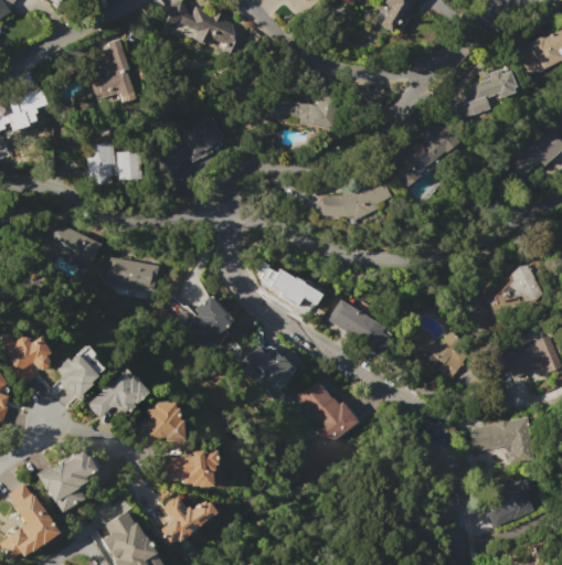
[(10,10),(11,11),(0,18),(0,0),(17,0),(12,6),(10,10)]
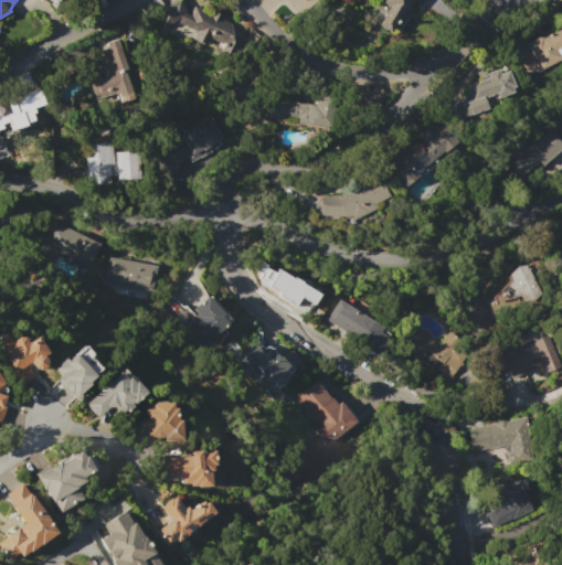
[(207,22),(212,9),(225,16),(224,19),(233,23),(228,33),(233,36),(245,36),(245,44),(230,44),(229,46),(211,38),(208,44),(171,28),(168,30),(158,11),(180,0),(183,0),(189,12),(197,9),(202,20),(207,22)]
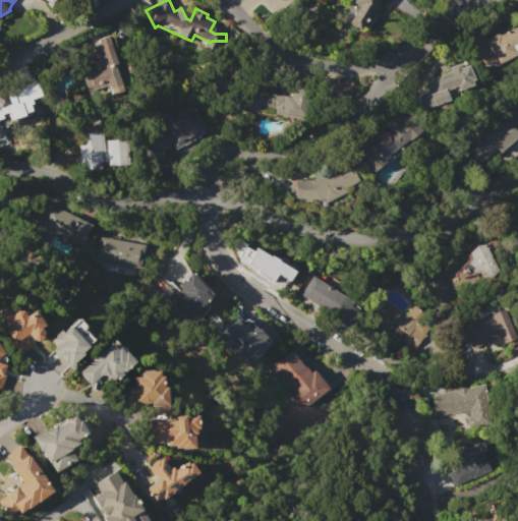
[(391,0),(390,2),(386,0),(384,0),(365,33),(350,23),(360,6),(355,3),(356,0),(391,0)]
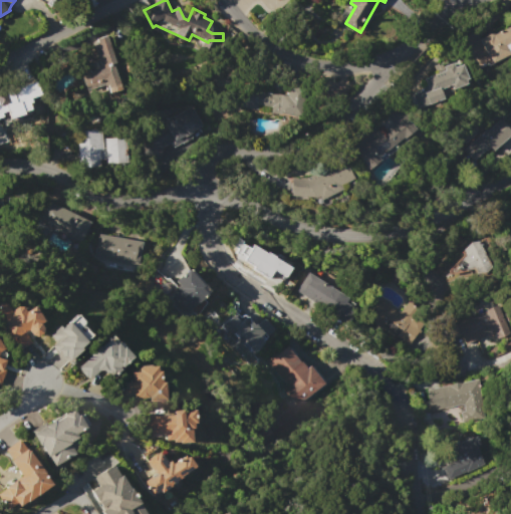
[(482,38),(495,32),(496,34),(510,27),(510,46),(509,47),(510,49),(510,54),(494,62),(482,38)]
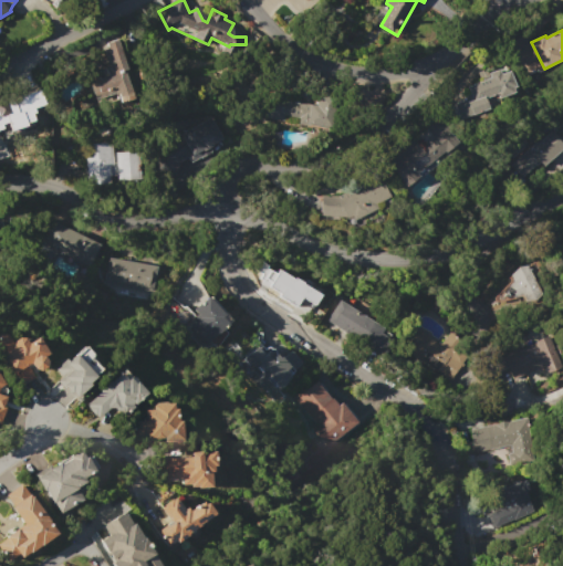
[(121,39),(129,69),(127,70),(136,98),(120,104),(103,50),(111,48),(108,42),(121,39)]
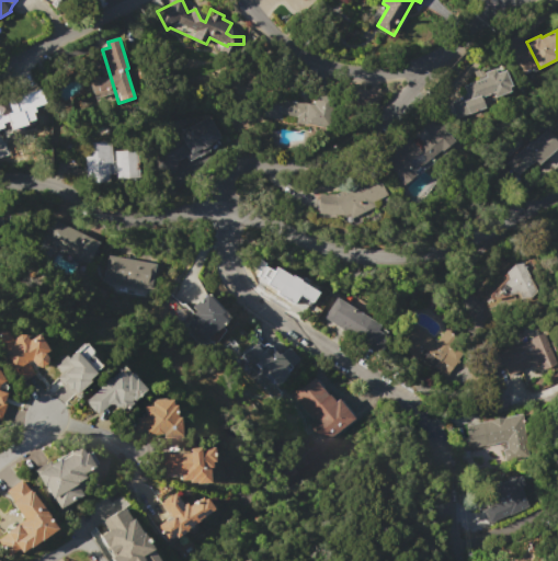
[(458,117),(452,103),(464,99),(463,95),(469,93),(466,86),(488,77),(487,72),(497,68),(499,73),(501,72),(509,92),(497,96),(494,92),(484,96),(487,106),(458,117)]
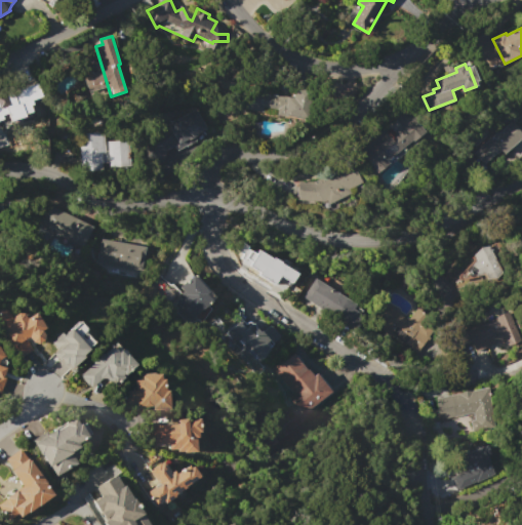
[(0,101),(27,85),(36,101),(0,121),(0,101)]
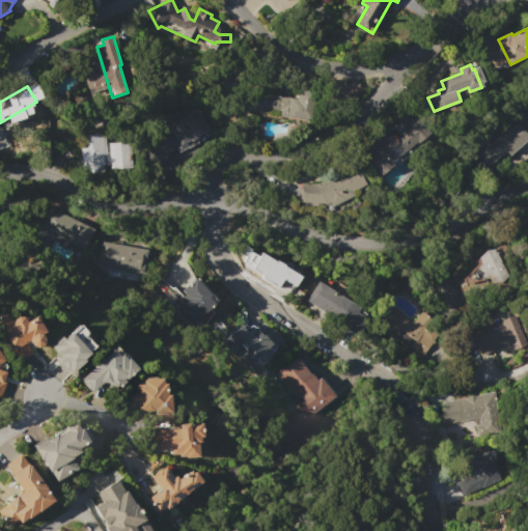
[(249,89),(300,100),(302,86),(315,89),(309,121),(281,116),(282,111),(269,108),(268,113),(246,109),(249,89)]
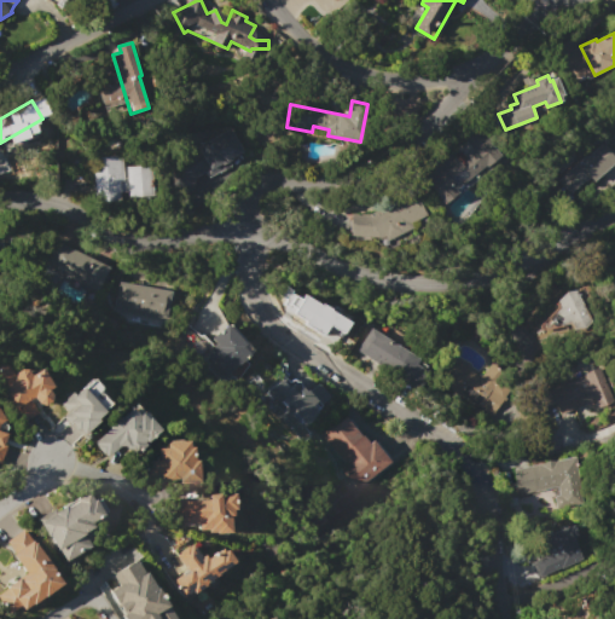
[(454,155),(460,162),(476,149),(466,138),(479,127),(503,156),(491,166),(482,156),(459,175),(468,184),(446,203),(425,179),(454,155)]
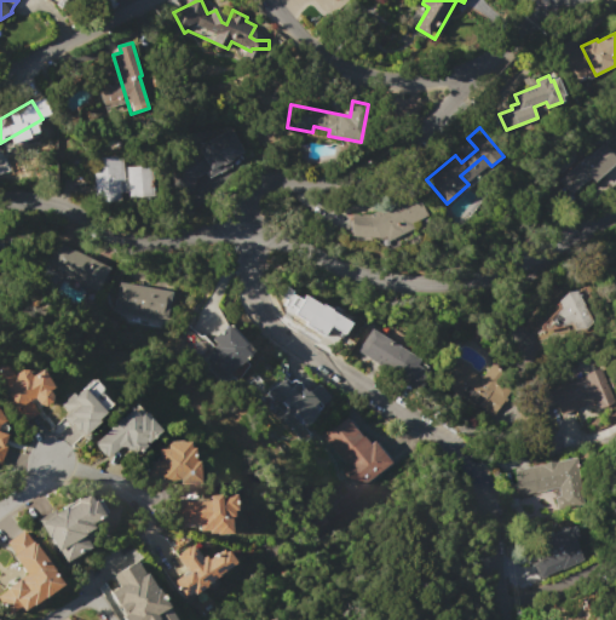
[(184,161),(182,156),(234,128),(247,151),(232,160),(235,166),(213,178),(209,172),(199,178),(193,196),(167,189),(173,171),(180,173),(184,161)]
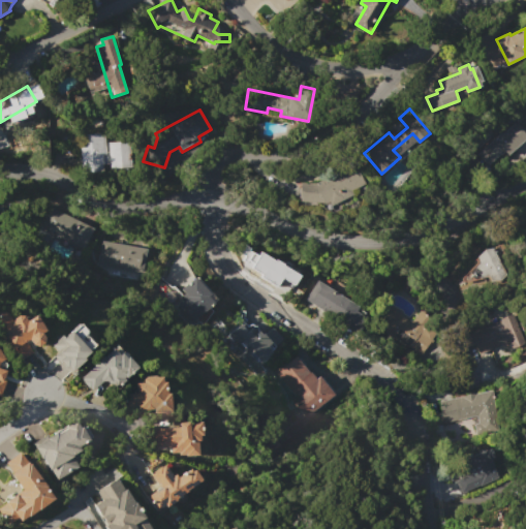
[(517,123),(525,132),(525,139),(508,157),(504,153),(491,165),(481,154),(504,132),(505,133),(517,123)]
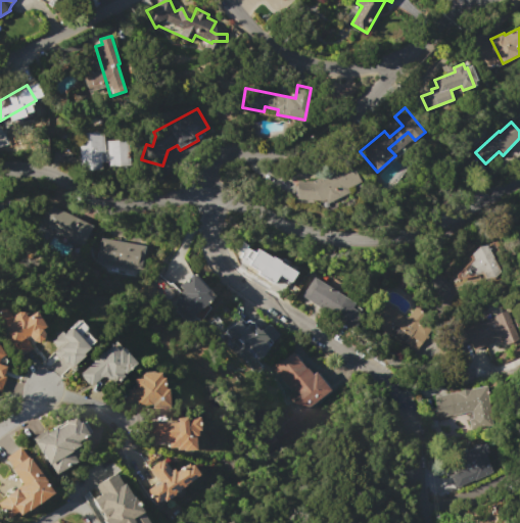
[(80,131),(105,130),(106,152),(103,152),(104,170),(81,171),(80,131)]
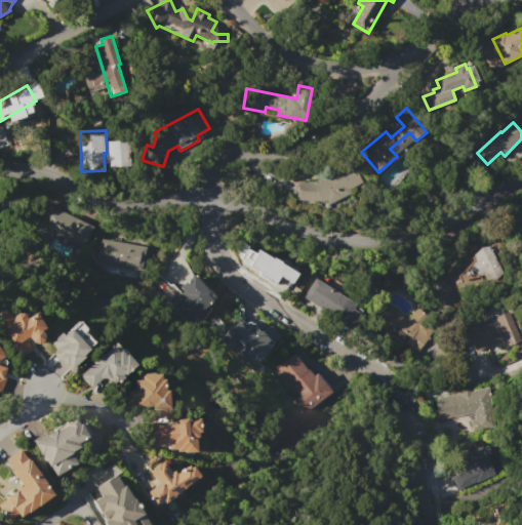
[(109,140),(131,139),(131,150),(127,150),(127,158),(131,157),(131,166),(110,167),(109,140)]
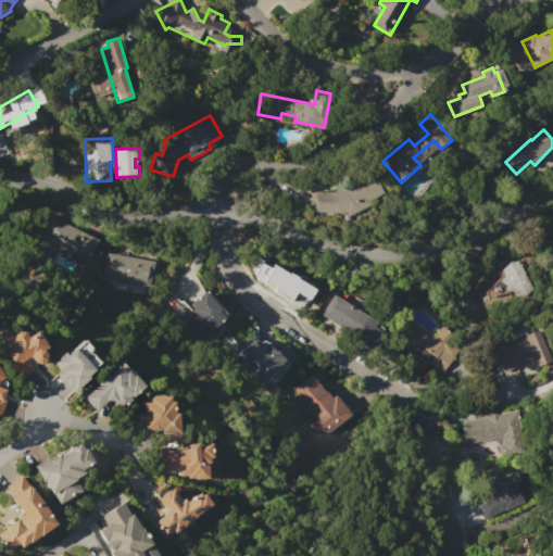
[(386,192),(372,200),(373,204),(350,216),(348,212),(343,215),(341,213),(317,211),(318,191),(336,191),(374,171),(386,192)]
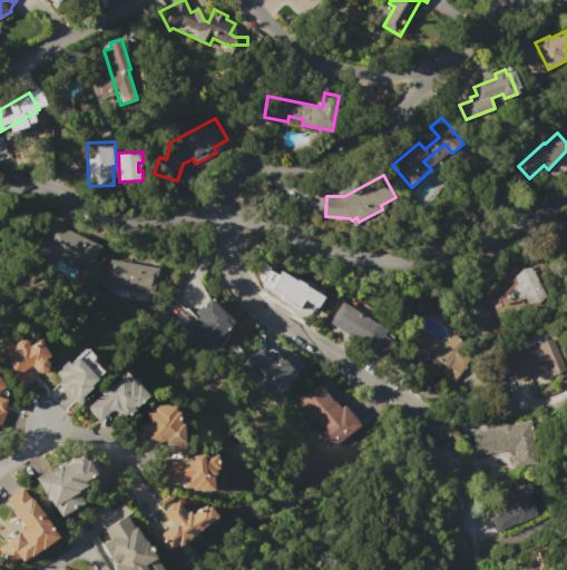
[(56,222),(104,246),(93,267),(45,243),(56,222)]
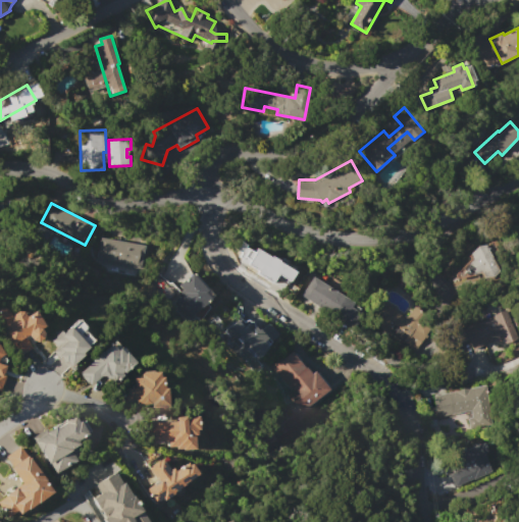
[(103,237),(147,245),(142,273),(98,265),(103,237)]
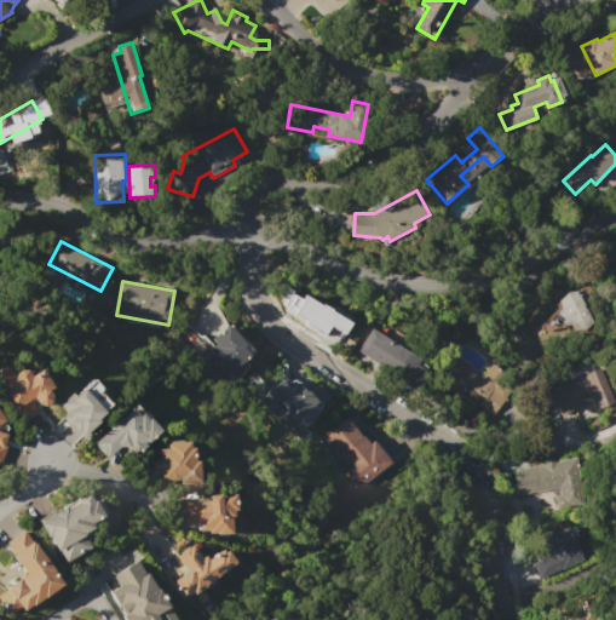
[(352,319),(286,287),(282,296),(289,299),(283,310),(327,332),(328,329),(344,337),(352,319)]
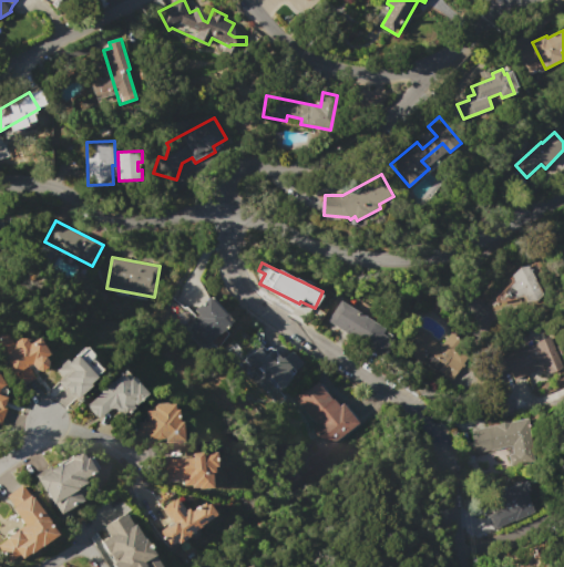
[(499,292),(505,310),(543,297),(531,265),(511,271),(516,286),(499,292)]
